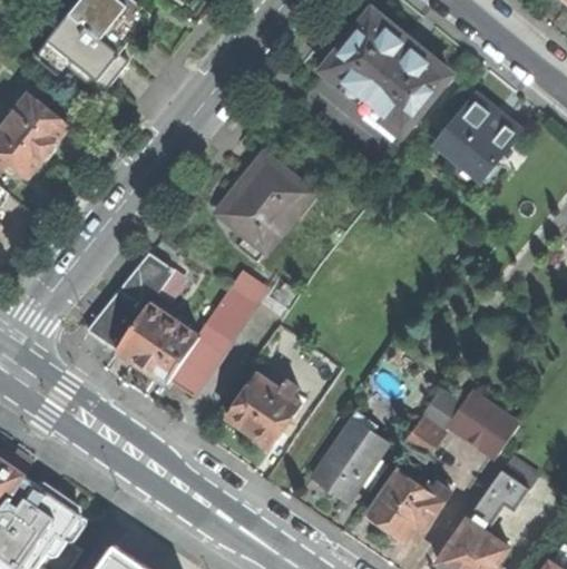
[(78,0),(68,13),(126,60),(136,48),(158,20),(133,0),(78,0)]
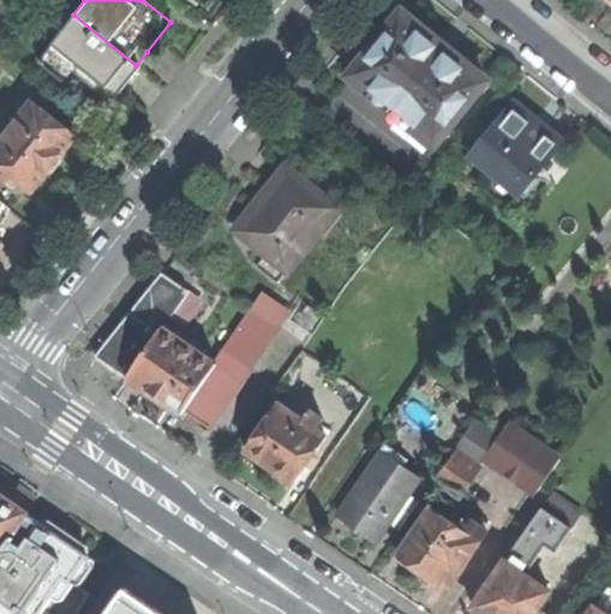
[(400,12),(348,75),(432,142),(483,78),(451,53),(445,58),(437,52),(429,45),(432,37),(400,12)]
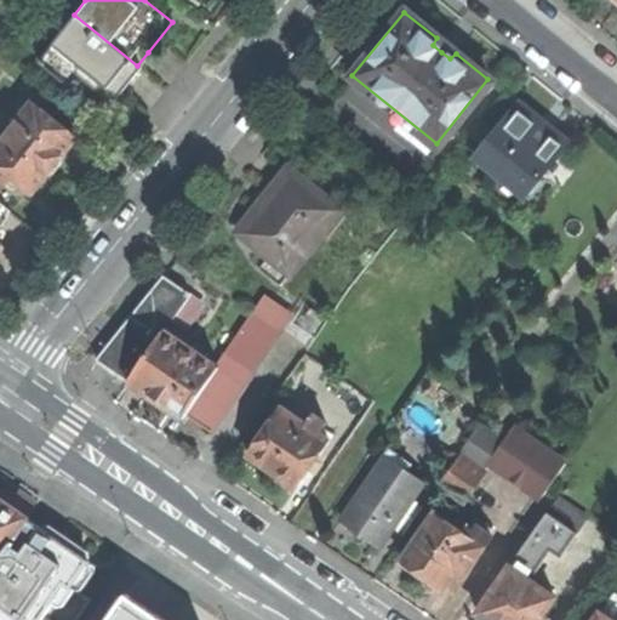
[(124,81),(137,66),(74,15),(36,61),(66,84),(74,73),(109,101),(124,81)]
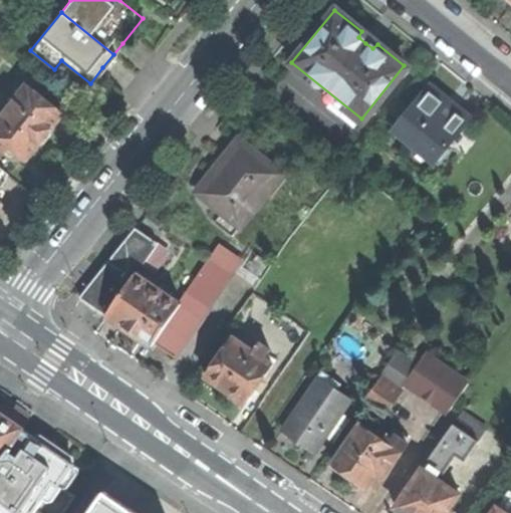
[(25,83),(0,113),(0,138),(24,158),(42,136),(60,112),(25,83)]
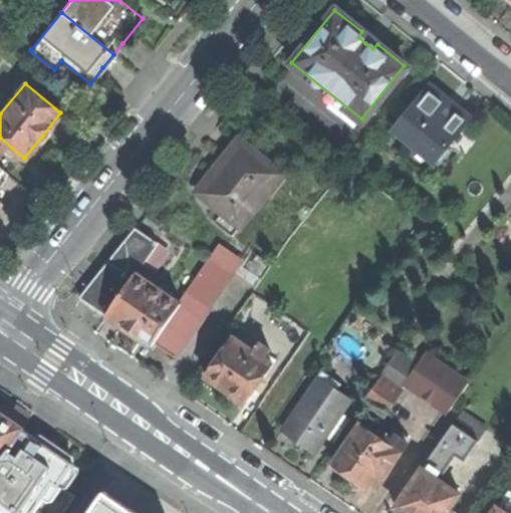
[(428,85),(392,130),(433,164),(469,119),(447,101),(428,85)]
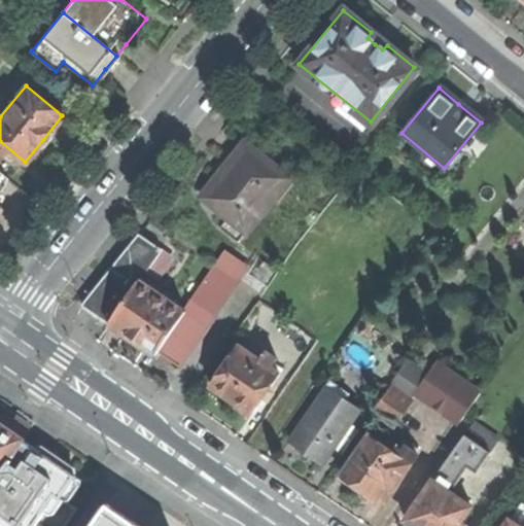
[(221,169),(201,196),(245,231),(286,178),(243,143),(221,169)]
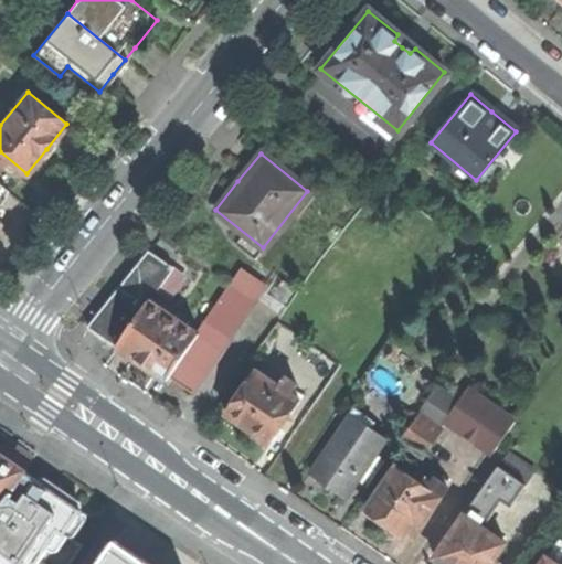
[(113,346),(115,347),(147,299),(170,266),(147,249),(85,327),(113,346)]
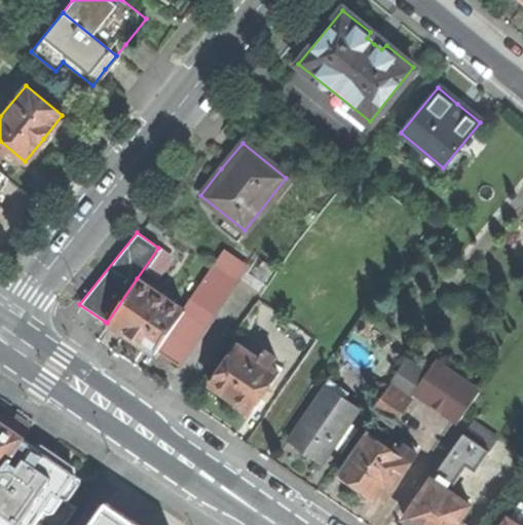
[(137,278),(107,323),(124,335),(142,347),(143,346),(152,353),(155,350),(177,365),(243,268),(220,254),(182,309),(137,278)]
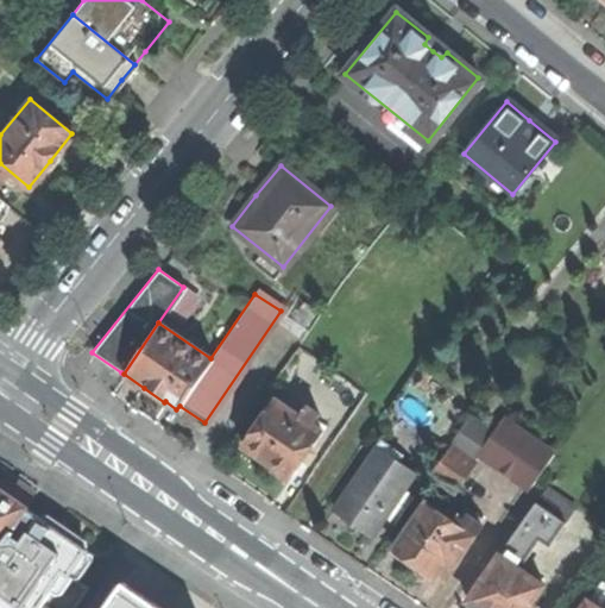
[(272,397),(240,445),(251,452),(266,463),(265,464),(268,470),(276,477),(283,476),(283,475),(288,477),(320,431),(312,425),(319,415),(304,405),(297,415),(272,397)]
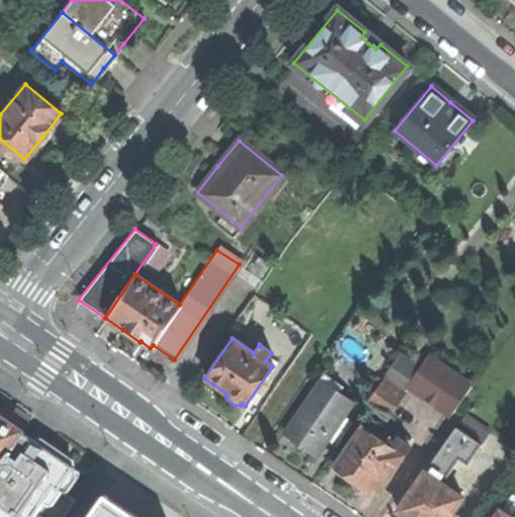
[(400,351),(381,378),(402,393),(406,385),(420,365),(400,351)]
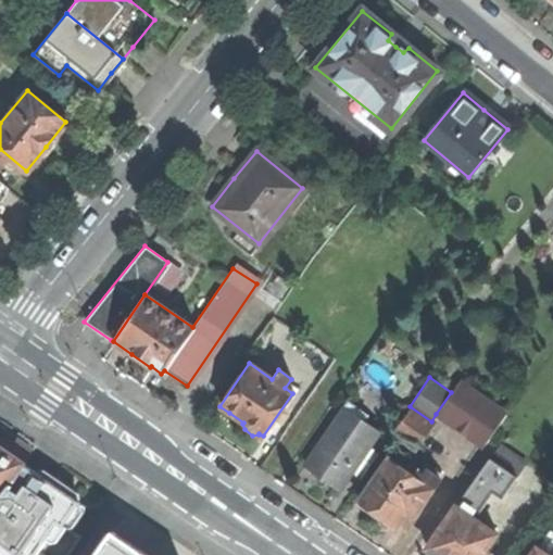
[(451,392),(436,414),(481,445),(503,414),(457,382),(451,392)]
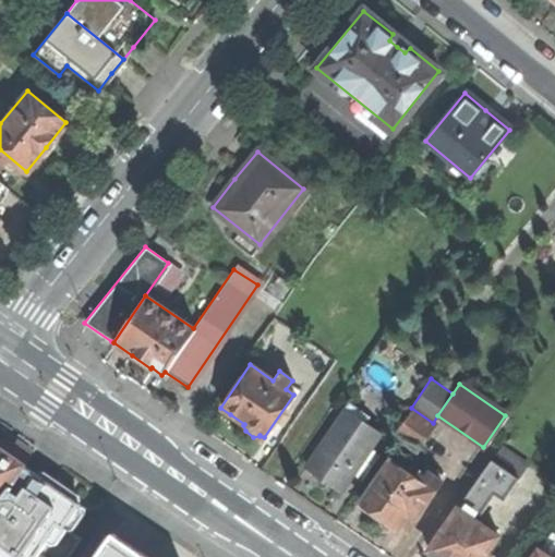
[(411,408),(391,435),(413,450),(433,423),(411,408)]
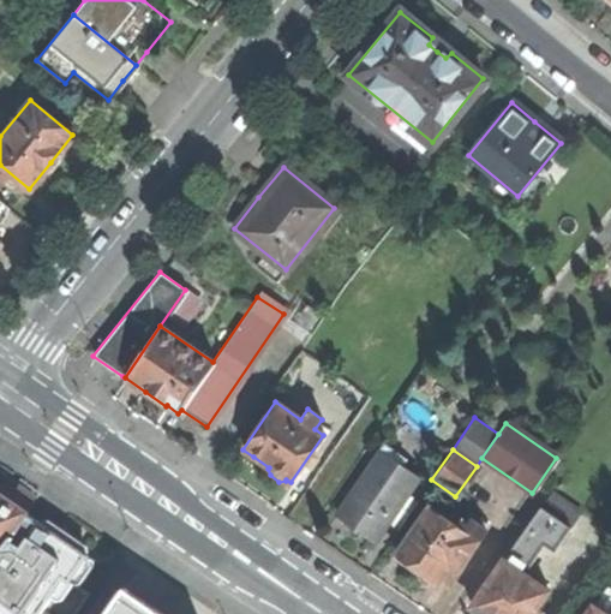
[(378,451),(335,513),(355,528),(373,540),(387,520),(389,517),(400,525),(408,513),(397,505),(405,495),(417,477),(378,451)]
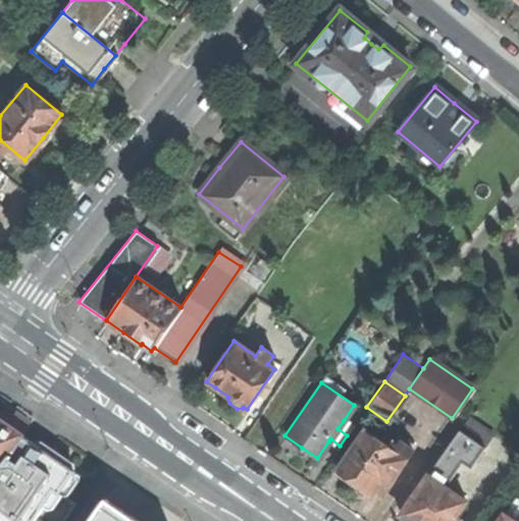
[(0,457),(19,433),(0,419),(0,457)]
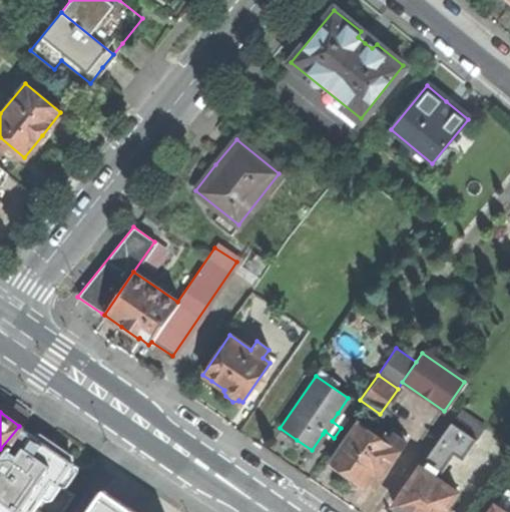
[(347,419),(338,413),(332,421),(341,428),(347,419)]
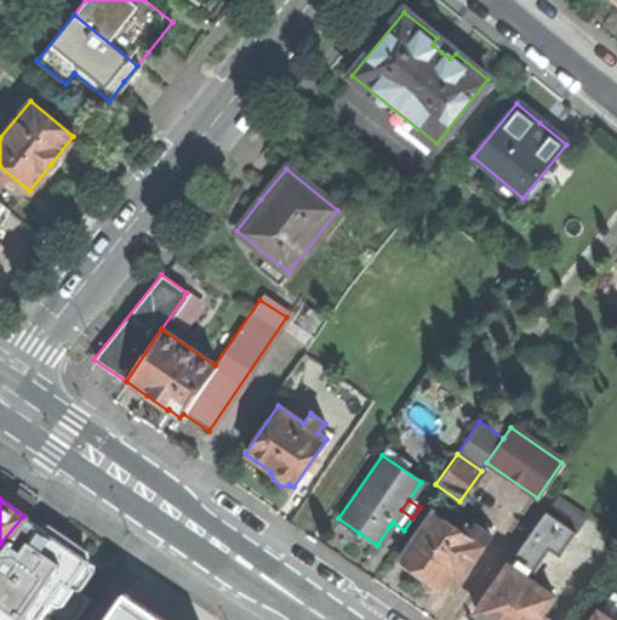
[(433,511),(399,559),(409,567),(421,575),(420,576),(423,581),(427,585),(430,586),(436,589),(438,587),(440,589),(452,572),(460,576),(487,535),(457,515),(451,523),(433,511)]
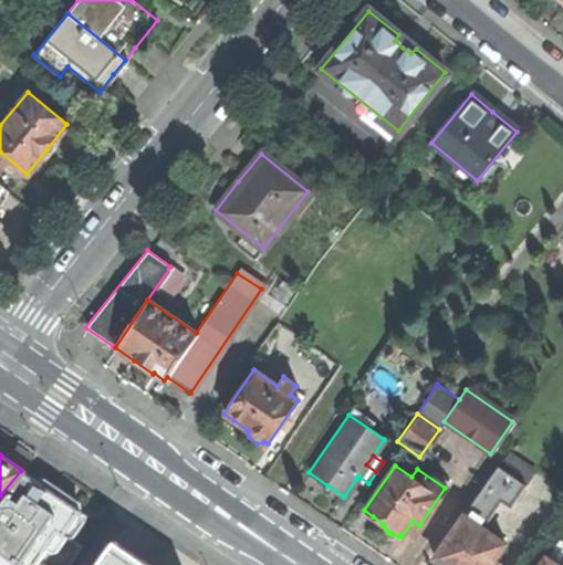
[(0,564),(66,564),(81,545),(63,533),(79,510),(55,493),(23,471),(0,500),(0,564)]
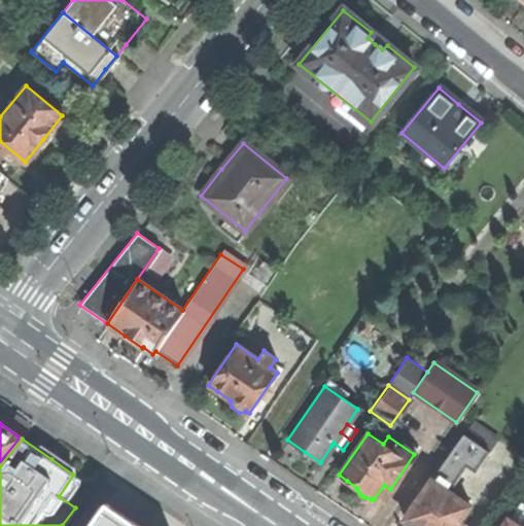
[(462,525),(464,524),(458,520),(468,505),(445,488),(453,485),(466,465),(475,471),(484,458),(458,440),(404,519),(413,525),(462,525)]
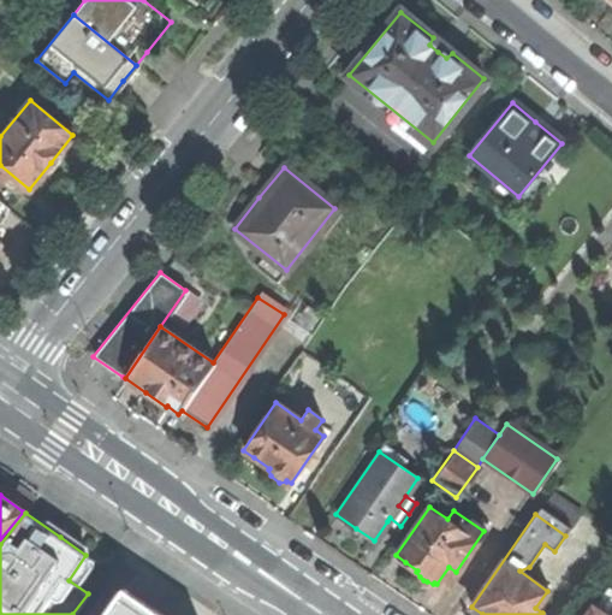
[(398,530),(400,526),(390,518),(387,521),(398,530)]
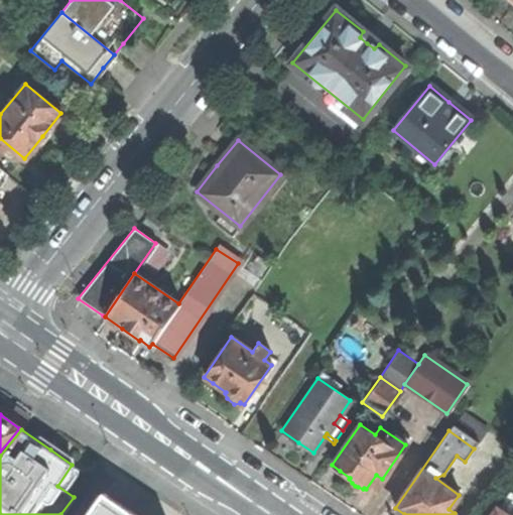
[(89,514),(136,514),(105,493),(89,514)]
